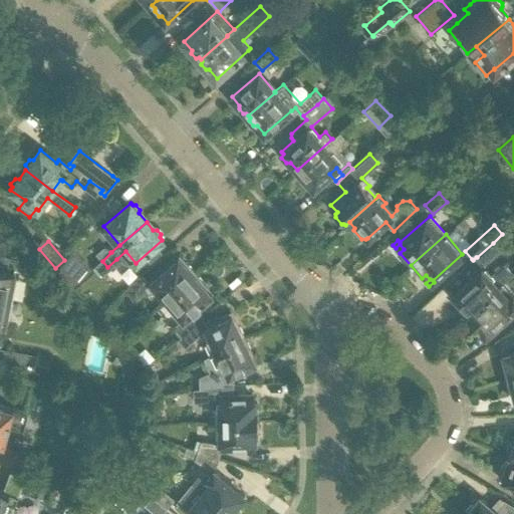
[(484,265),(500,250),(493,243),(477,257),(476,257),(473,260),(472,259),(444,284),(454,294),(453,295),(455,298),(455,299),(460,305),(462,305),(469,313),(503,283),(502,282),(513,272),(505,262),(489,277),(481,268),(484,265)]
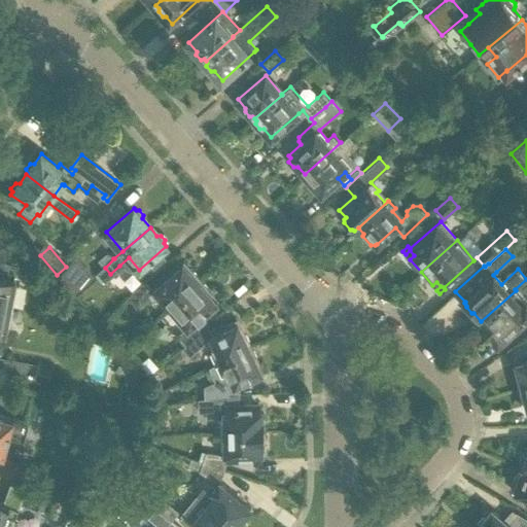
[(114,258),(113,258),(108,252),(99,260),(105,268),(114,258)]
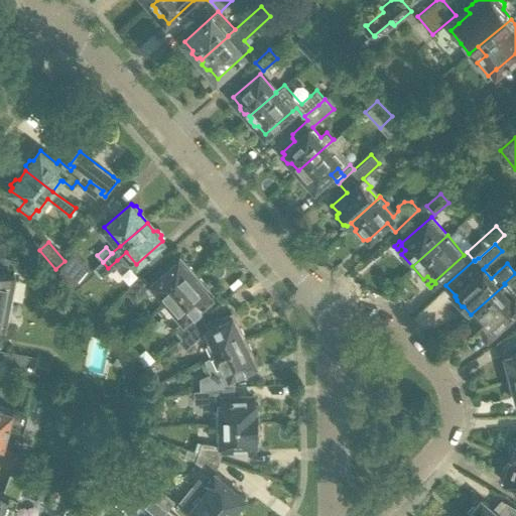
[(57,271),(72,287),(93,269),(74,249),(57,271)]
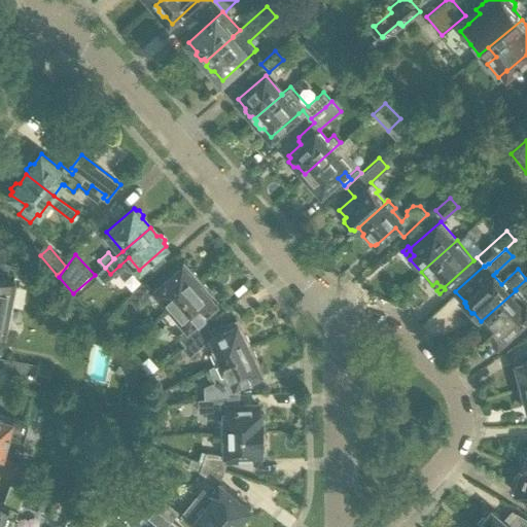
[(44,279),(46,267),(18,261),(15,274),(44,279)]
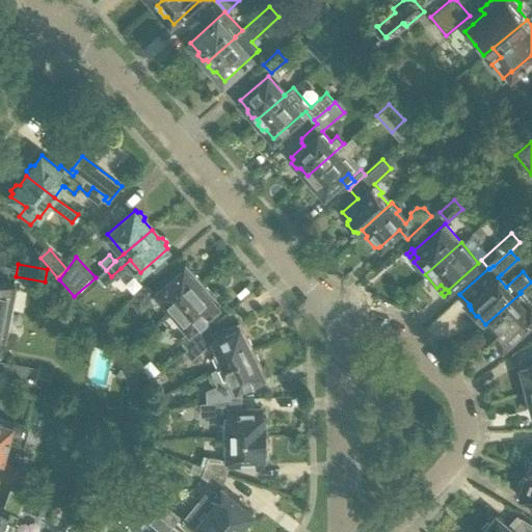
[(173,310),(201,286),(200,284),(200,281),(195,275),(191,275),(184,267),(153,295),(144,286),(142,288),(129,300),(136,309),(152,296),(158,303),(163,299),(173,310)]
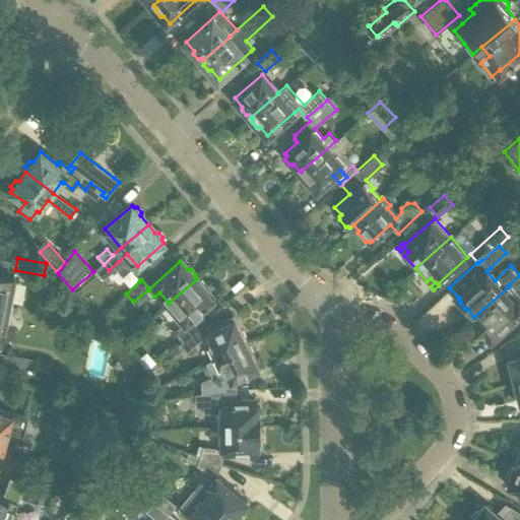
[(133,274),(139,281),(141,279),(152,269),(146,263),(133,274)]
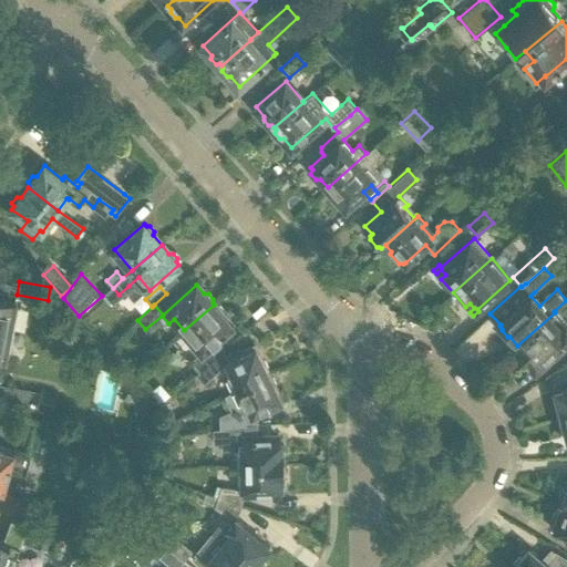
[(0,328),(10,331),(16,305),(17,305),(17,303),(0,299),(0,328)]
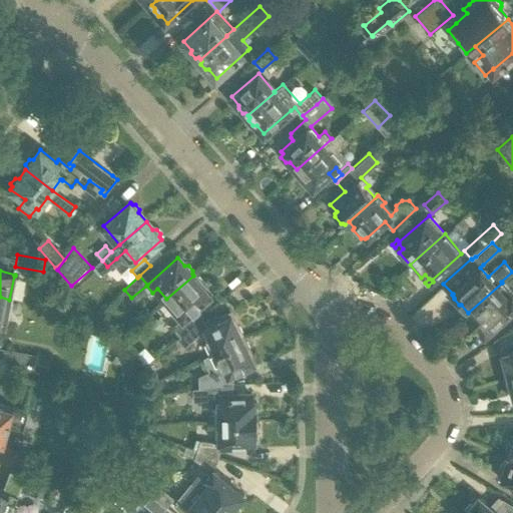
[(181,335),(199,319),(198,319),(199,318),(192,309),(209,294),(202,285),(202,282),(198,277),(195,277),(193,276),(166,299),(182,318),(173,326),(181,335)]
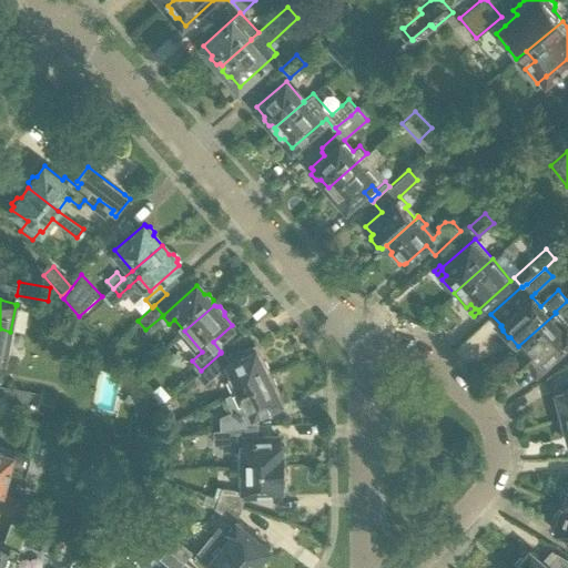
[(567,326),(556,313),(518,346),(516,348),(536,369),(567,341),(567,326)]
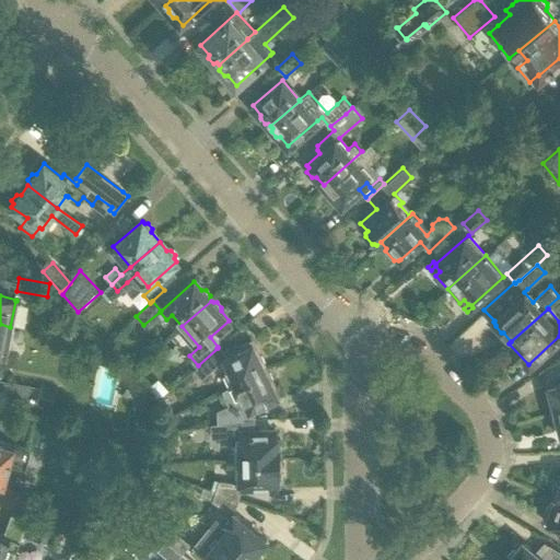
[(6,352),(10,327),(0,324),(0,352),(7,354),(7,352),(6,352)]
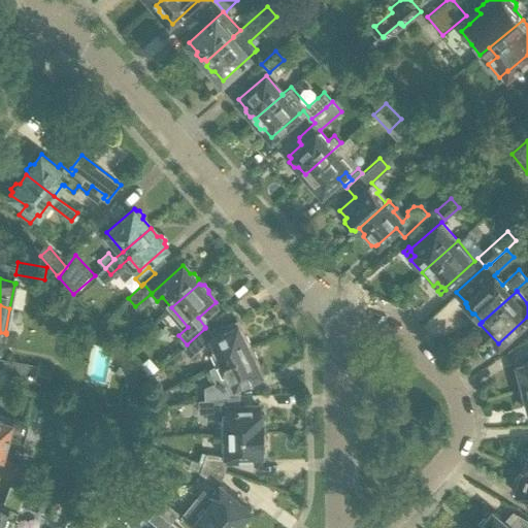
[(205,328),(187,344),(184,348),(191,356),(212,337),(216,345),(211,347),(219,362),(249,348),(236,322),(223,328),(224,330),(212,335),(205,328)]
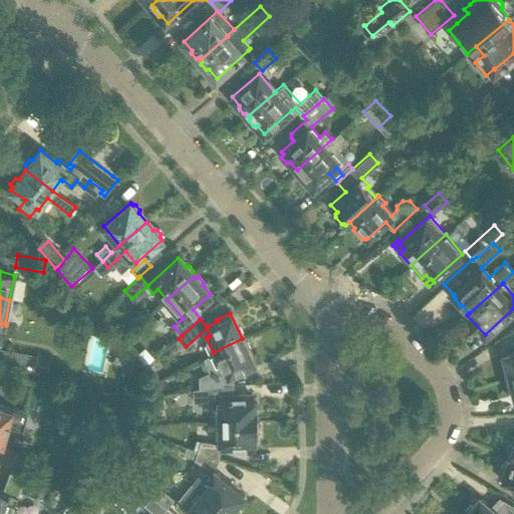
[(242,371),(255,365),(242,338),(213,352),(221,367),(224,366),(227,372),(211,374),(195,377),(197,388),(212,386),(233,384),(232,373),(241,369),(242,371)]
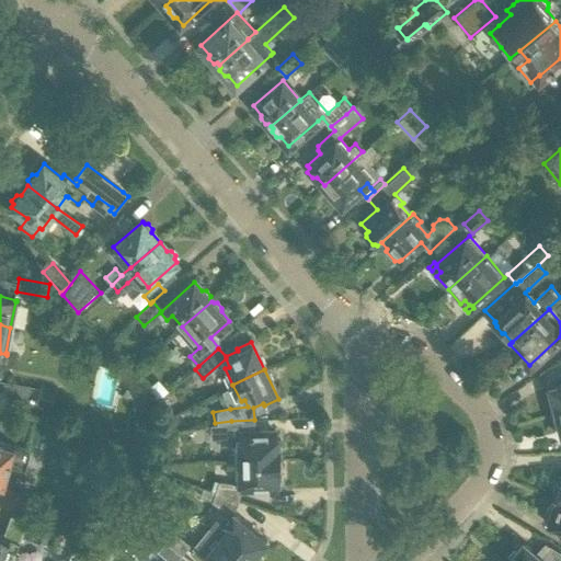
[(0,395),(30,400),(32,387),(0,380),(0,395)]
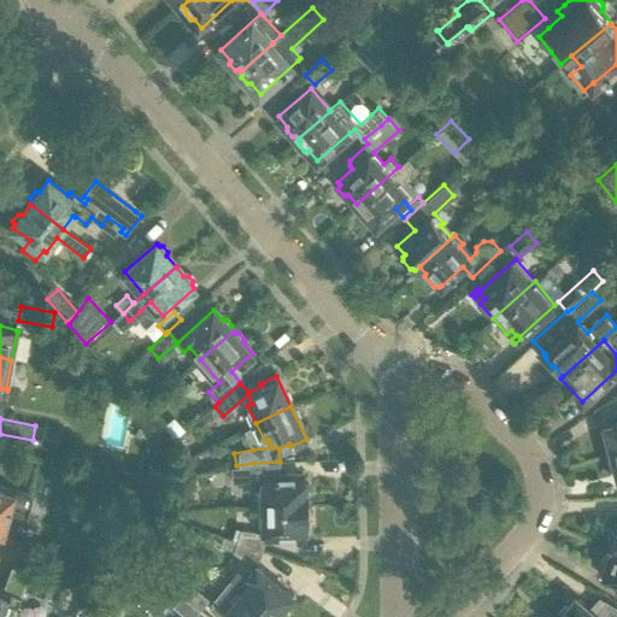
[(611,451),(612,456),(616,453),(616,422),(605,425),(609,440),(606,442),(609,450),(611,451)]
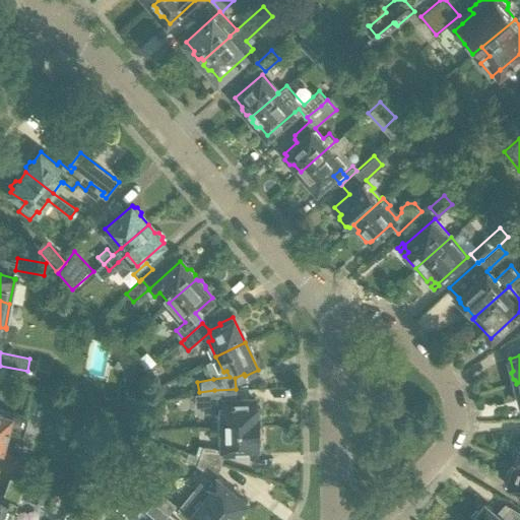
[(238,401),(237,389),(236,389),(214,390),(199,392),(179,396),(180,406),(204,406),(204,412),(221,412),(222,426),(259,426),(258,409),(257,409),(256,400),(238,401)]
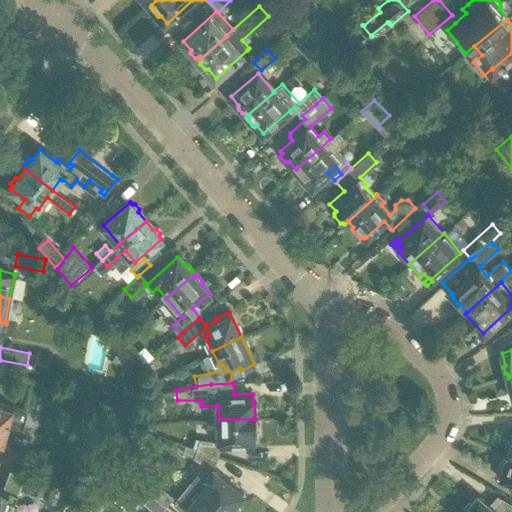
[(23,428),(28,411),(14,407),(14,406),(0,402),(0,440),(4,442),(9,424),(23,428)]
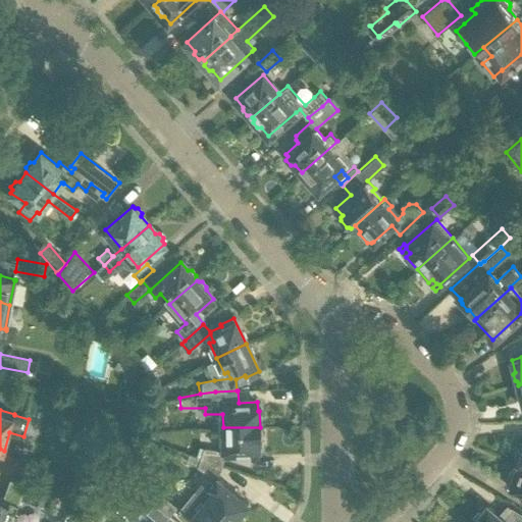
[(259,452),(259,442),(261,442),(260,427),(223,427),(224,450),(205,447),(204,448),(193,444),(190,454),(222,465),(226,453),(259,452)]
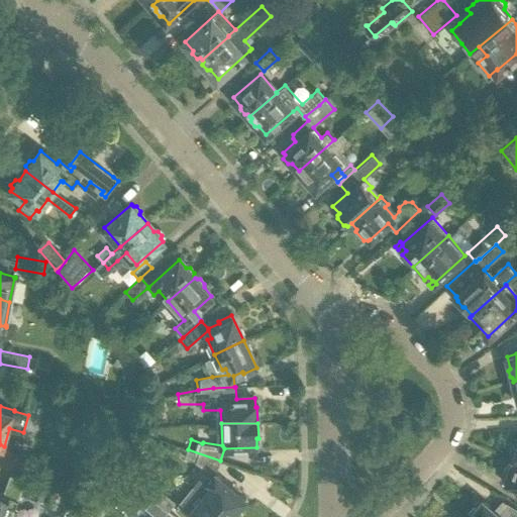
[(145,433),(157,437),(159,426),(147,425),(145,433)]
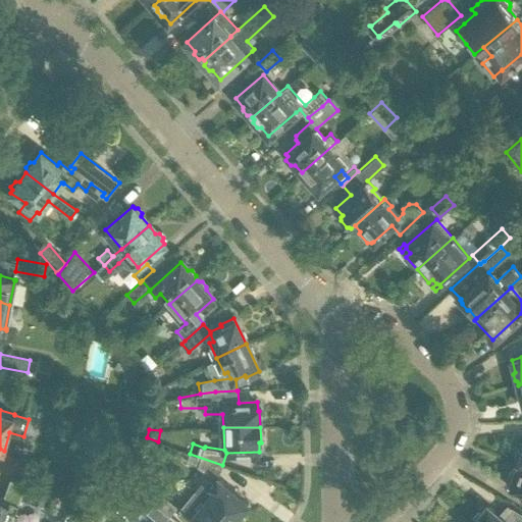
[(23,476),(28,461),(19,459),(3,454),(0,465),(0,470),(14,474),(15,474),(23,476)]
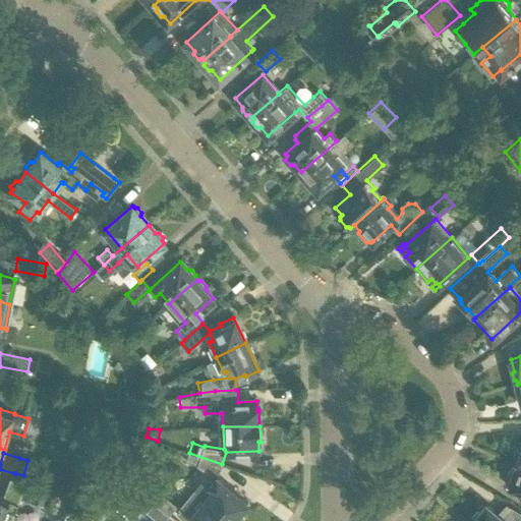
[(231,520),(247,502),(217,477),(222,464),(189,453),(186,460),(197,464),(200,467),(216,478),(211,484),(215,487),(206,499),(231,520)]
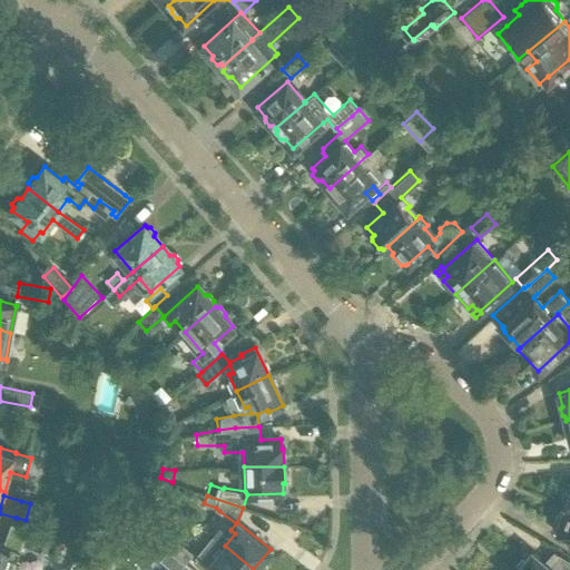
[(569,504),(564,503),(559,516),(557,517),(553,524),(554,527),(553,531),(558,532),(558,531),(569,534),(569,542),(568,548),(569,548),(569,504)]
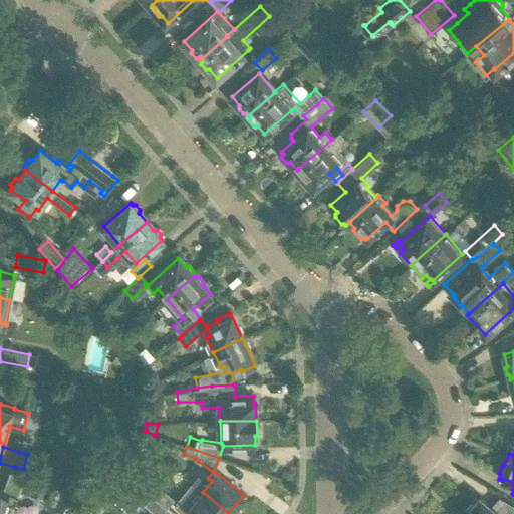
[(43,498),(47,490),(42,488),(44,484),(10,471),(3,490),(0,489),(0,512),(1,513),(1,512),(5,502),(15,505),(18,496),(17,496),(19,491),(38,499),(39,497),(43,498)]
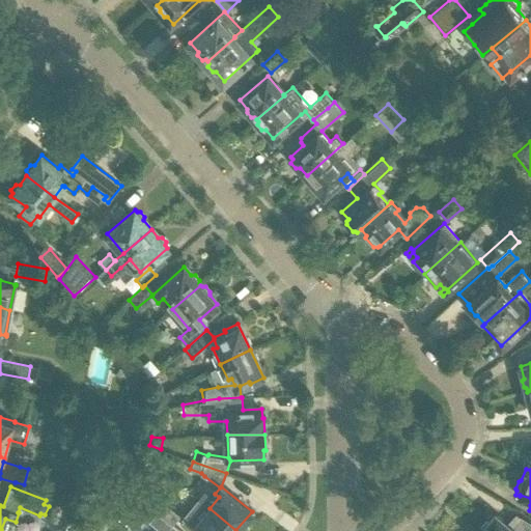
[(160,512),(163,515),(173,524),(174,524),(180,515),(167,504),(160,512)]
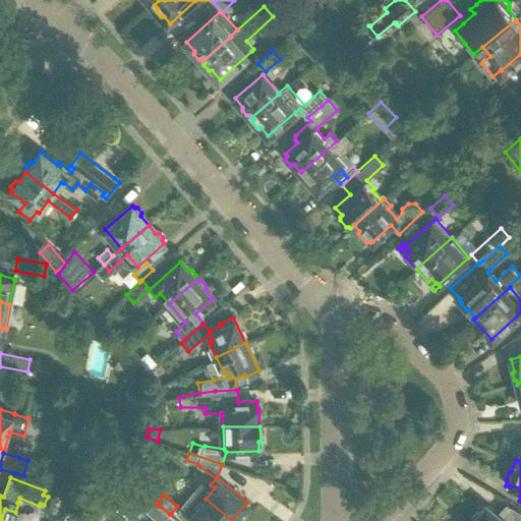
[(171,520),(167,517),(170,514),(160,506),(157,503),(150,498),(143,505),(149,509),(147,511),(157,519),(155,520),(171,520)]
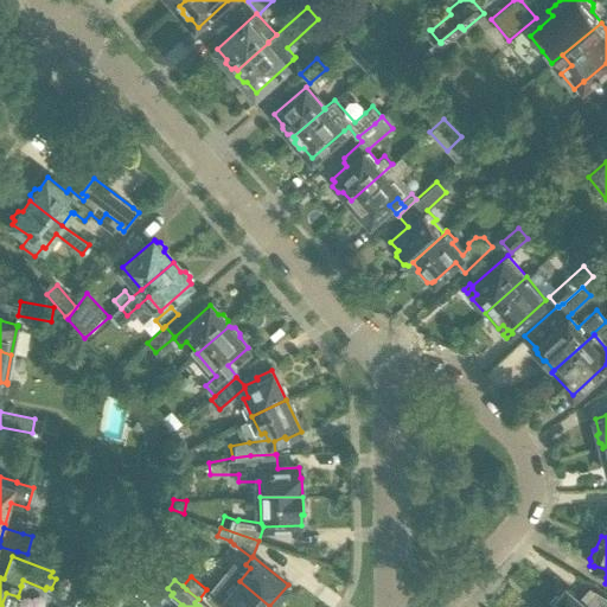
[(229,606),(269,606),(240,581),(230,592),(219,582),(211,592),(229,606)]
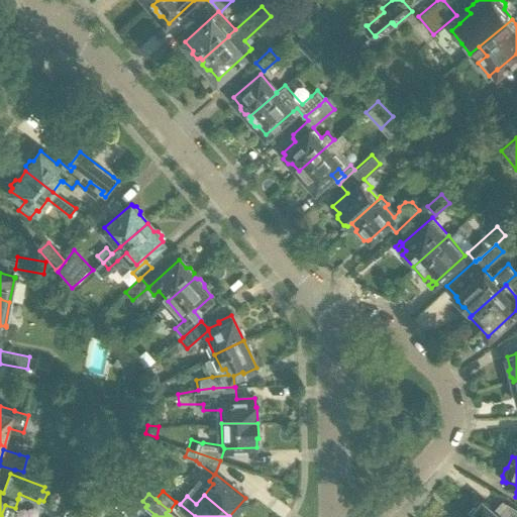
[(501,516),(482,501),(476,509),(473,509),(468,514),(468,516),(501,516)]
